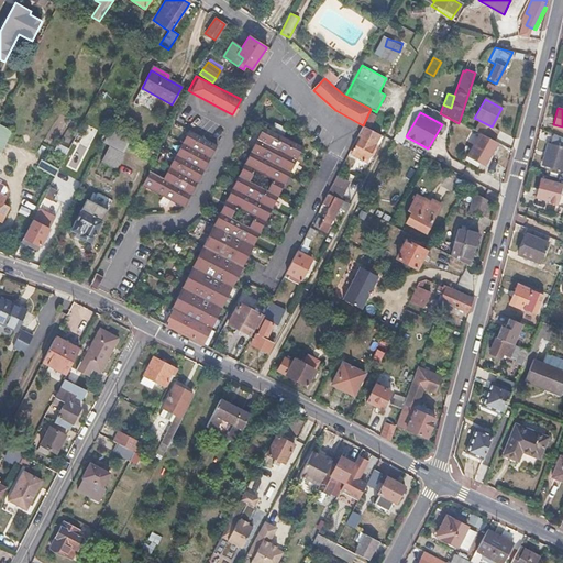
[(214,223),(205,242),(194,262),(184,282),(174,301),(163,324),(202,344),(214,322),(224,302),(234,283),(243,264),(254,243),(261,230),(272,208),(277,196),(290,172),(302,146),(264,125),(251,151),(239,175),(232,187),(221,210),(214,223)]
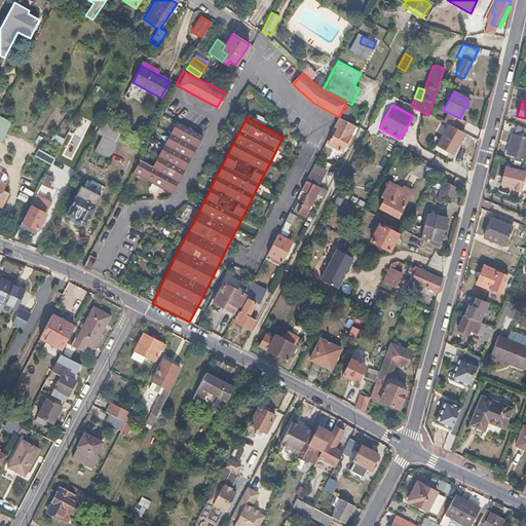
[(330,133),(333,135),(328,144),(341,152),(350,136),(338,128),(340,125),(341,126),(345,120),(339,117),(330,133)]
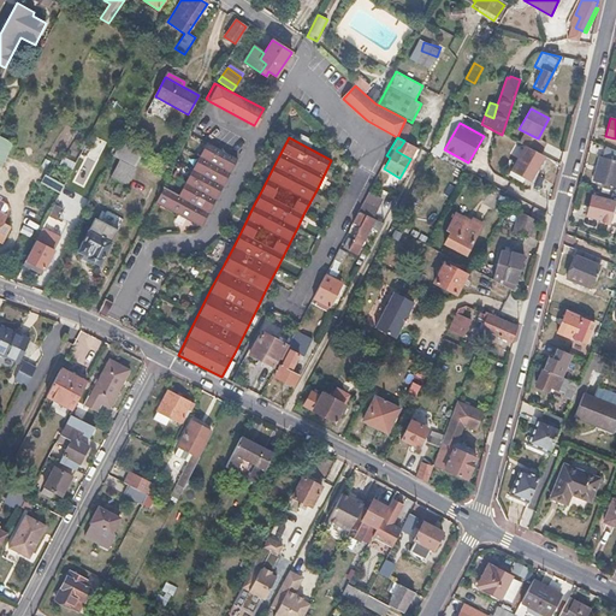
[(129,146),(120,142),(116,152),(123,155),(129,146)]
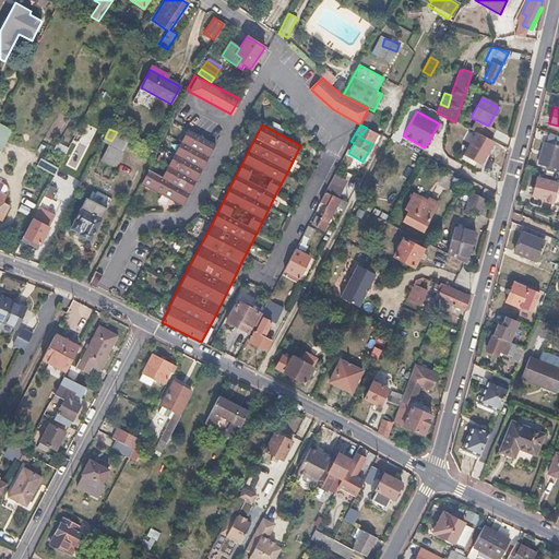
[(177,155),(171,167),(165,179),(149,170),(142,183),(183,206),(191,192),(197,181),(203,169),(210,157),(216,145),(190,131),(183,143),(177,155)]
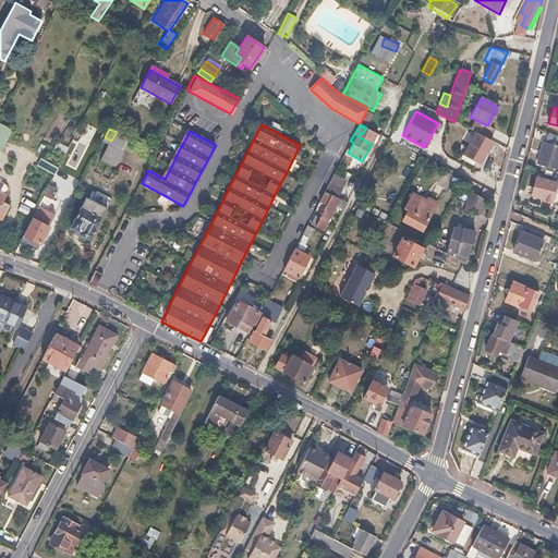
[(131,140),(117,132),(111,141),(126,147),(131,140)]
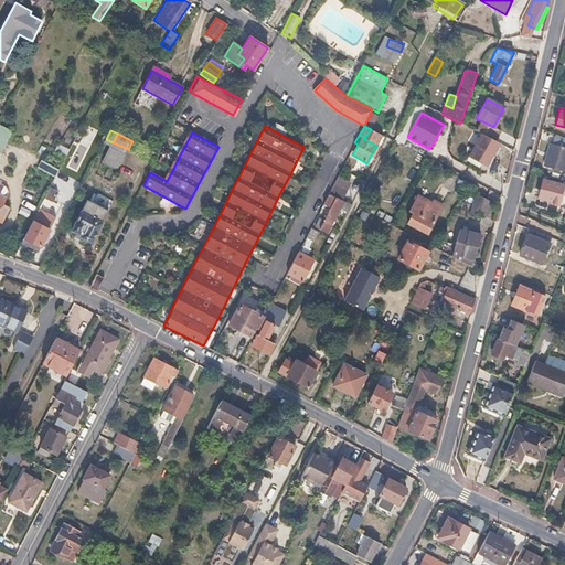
[(498,142),(480,134),(468,158),(486,167),(498,142)]
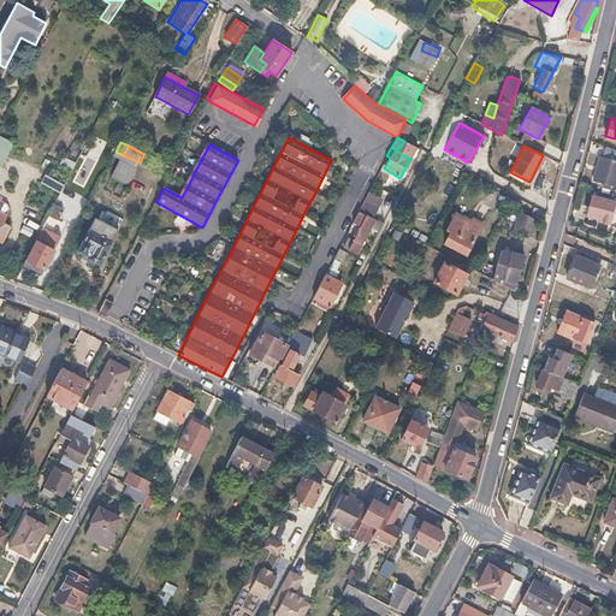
[(604,153),(602,153),(593,178),(615,185),(615,181),(615,149),(606,146),(604,153)]
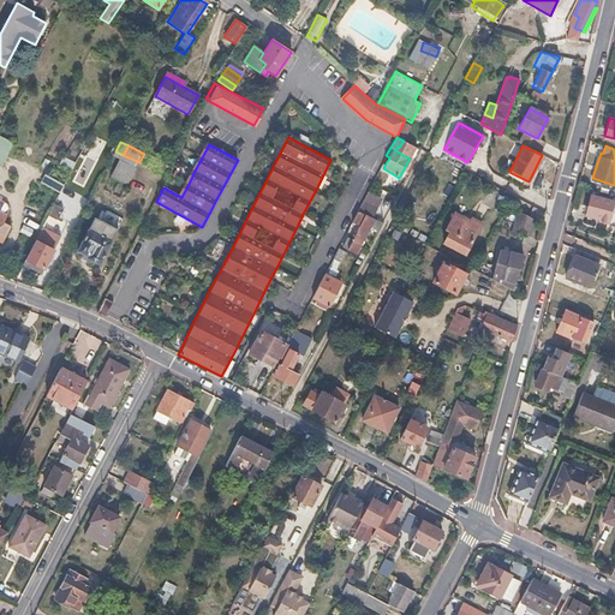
[(135,169),(119,160),(109,177),(126,186),(135,169)]
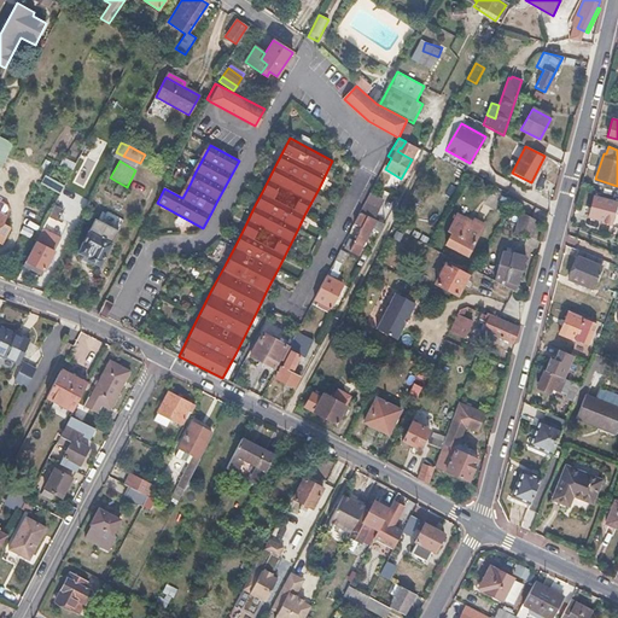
[(45,176),(41,185),(60,194),(64,186),(45,176)]
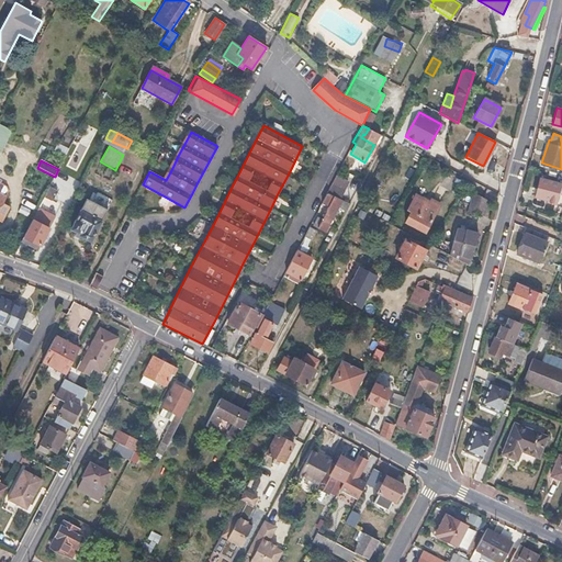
[(349,182),(336,176),(327,192),(340,200),(349,182)]
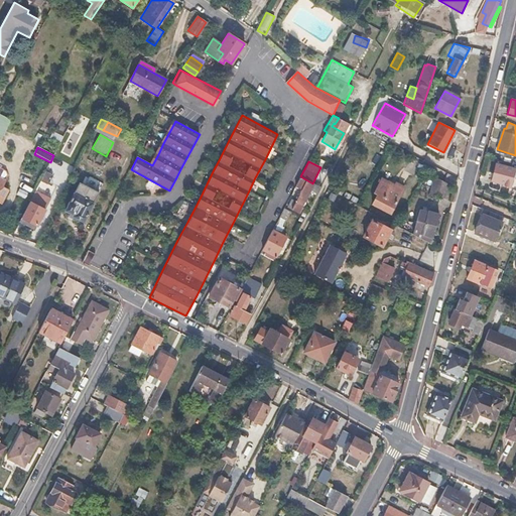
[(515,167),(495,162),(491,179),(503,182),(503,184),(510,186),(511,183),(512,178),(515,167)]
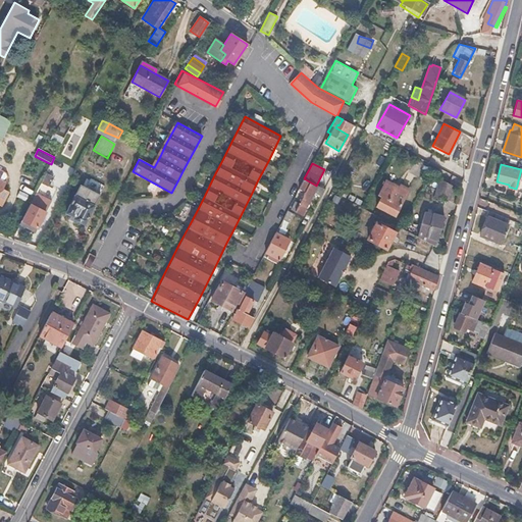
[(87,177),(83,186),(100,194),(104,186),(87,177)]
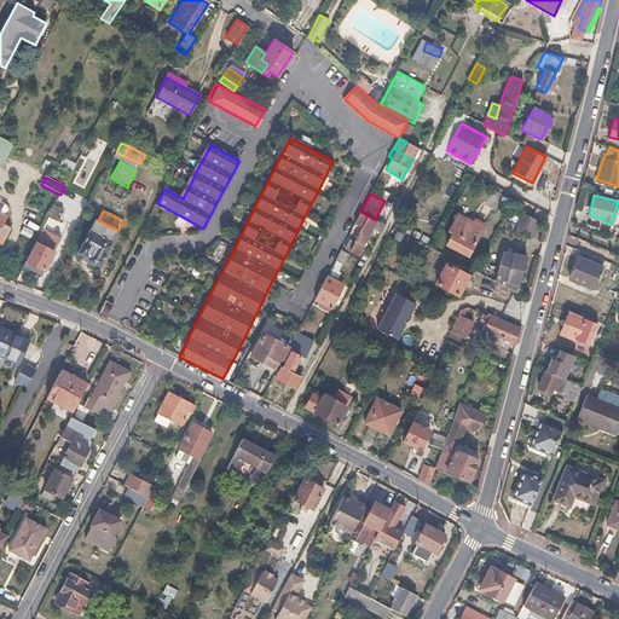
[(354,223),(363,227),(350,250),(357,255),(372,227),(381,231),(385,224),(375,220),(360,212),(354,223)]
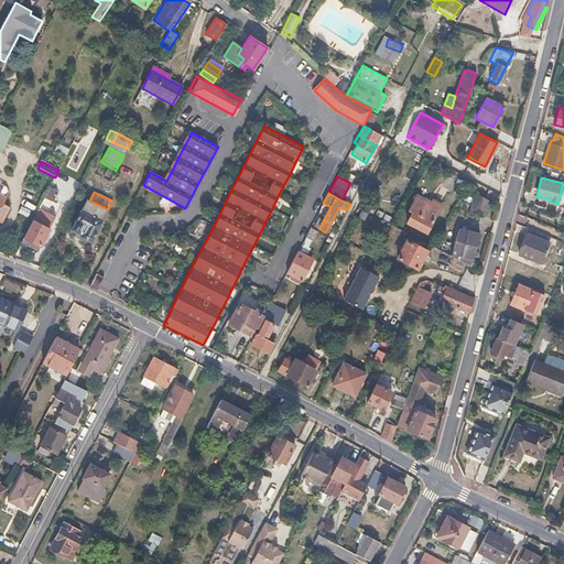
[(490,203),(479,196),(472,210),(483,217),(490,203)]
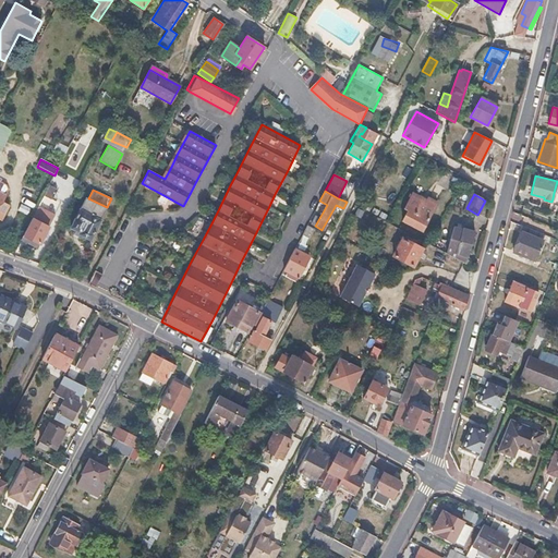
[(404,208),(408,210),(402,220),(422,232),(438,203),(428,197),(424,205),(411,197),(404,208)]
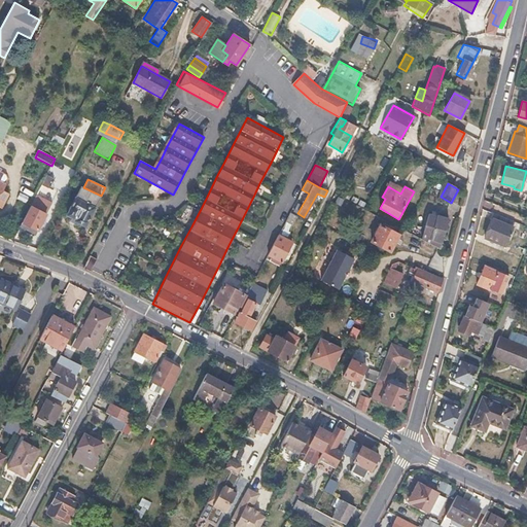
[(100,198),(80,187),(66,215),(72,218),(72,217),(76,219),(75,221),(84,226),(100,198)]
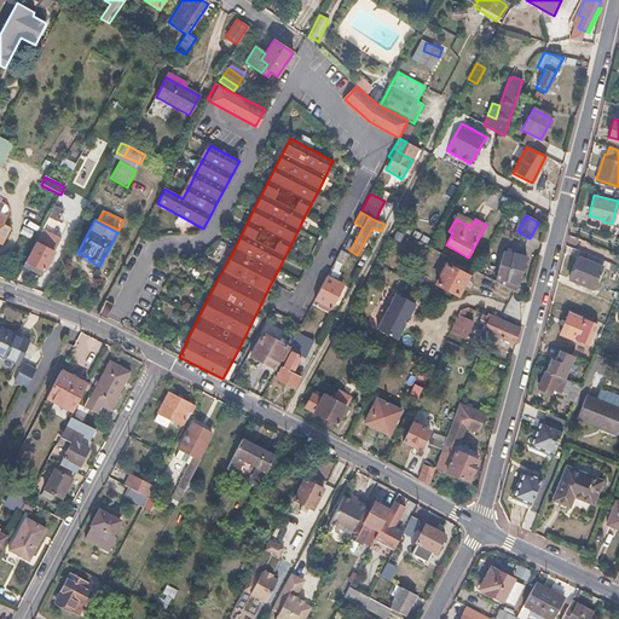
[(52,225),(46,221),(40,233),(46,237),(52,225)]
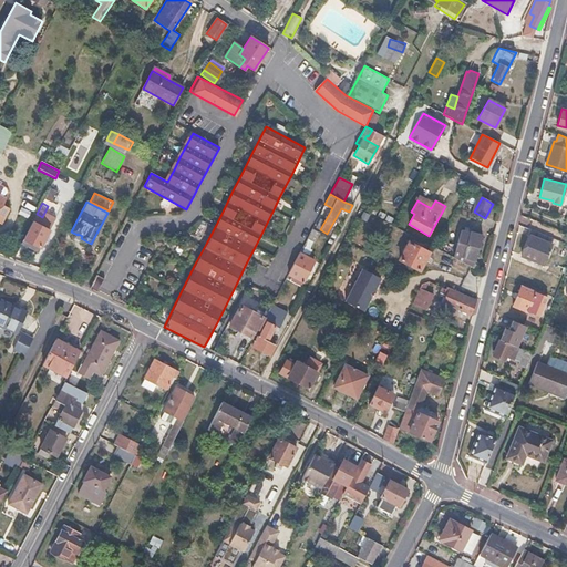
[(42,217),(37,214),(21,245),(39,254),(47,238),(49,239),(53,230),(45,227),(49,220),(42,217)]
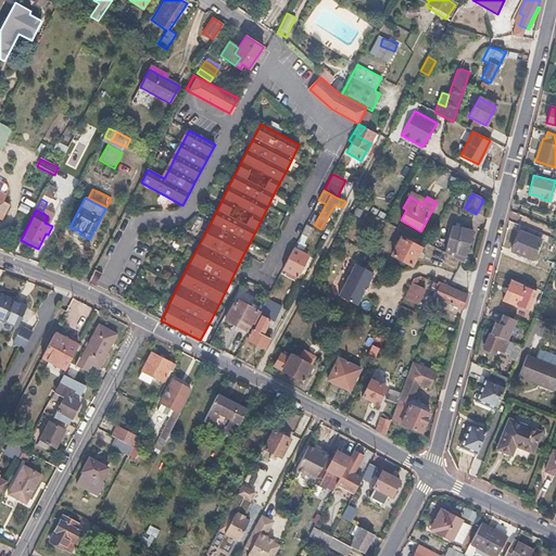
[(312,228),(305,225),(301,232),(307,236),(312,228)]
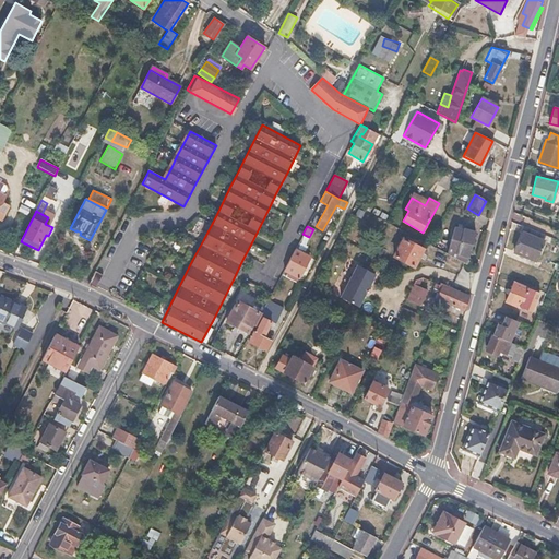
[(520,230),(522,232),(514,250),(535,259),(545,235),(522,226),(520,230)]
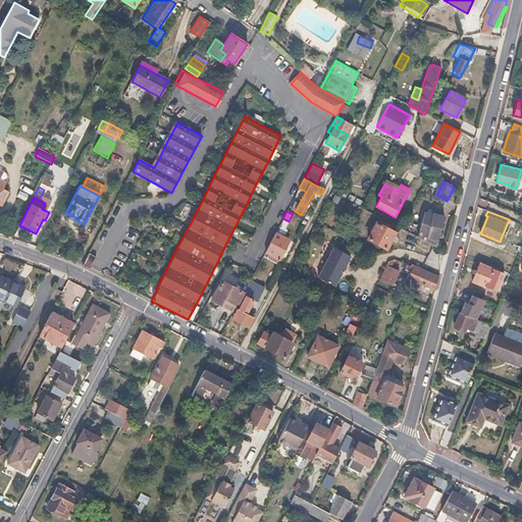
[(430,220),(427,219),(423,236),(436,240),(444,216),(432,213),(430,220)]
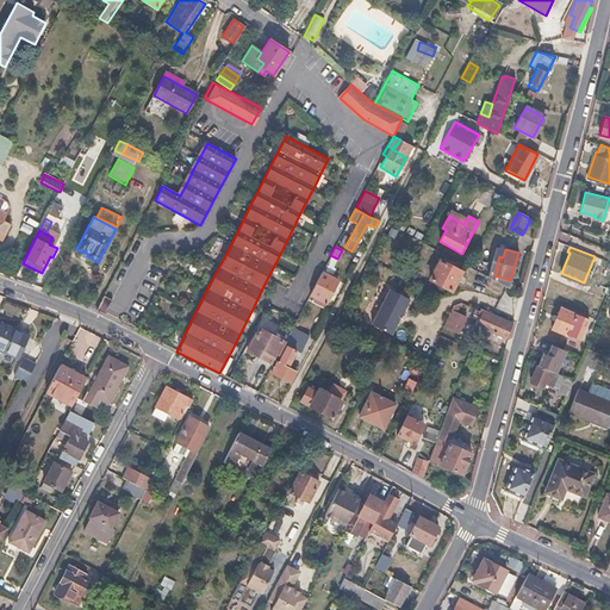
[(461,272),(440,260),(429,280),(450,291),(461,272)]
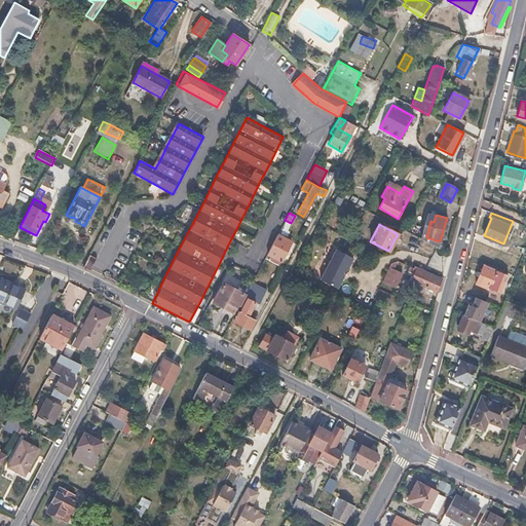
[(291,241),(277,234),(267,254),(270,256),(268,259),(277,265),(279,261),(280,261),(291,241)]
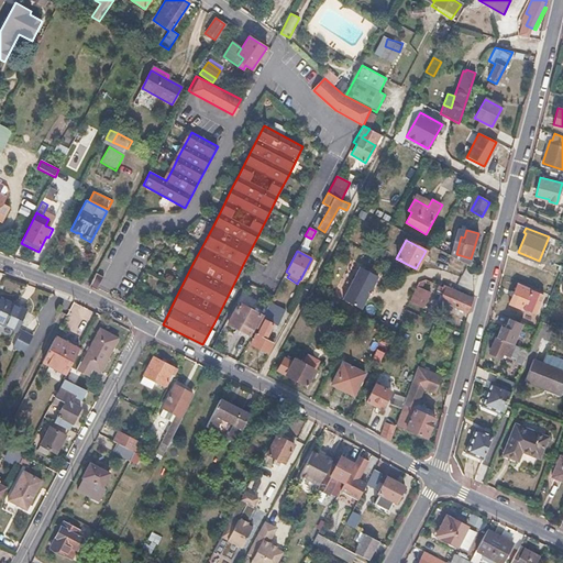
[(377,276),(359,267),(342,299),(361,309),(377,276)]
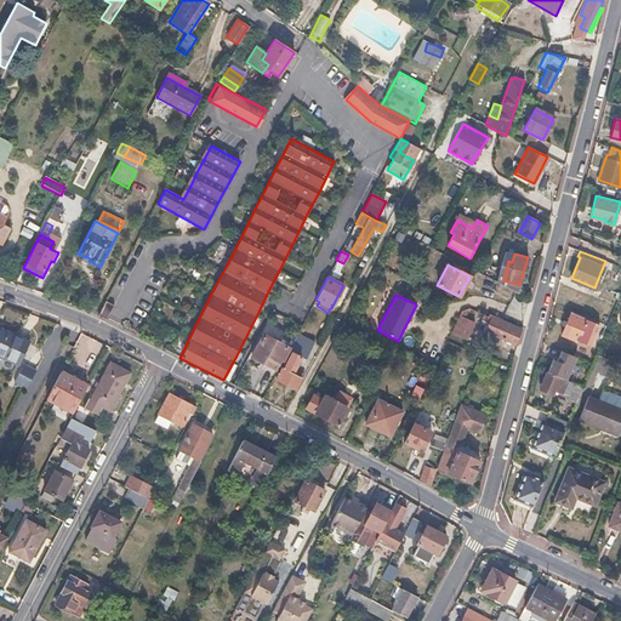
[(113,306),(106,301),(97,315),(106,319),(113,306)]
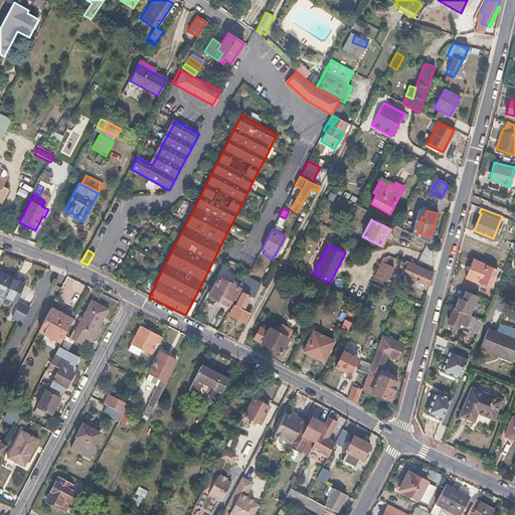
[(383,262),(394,267),(397,260),(386,254),(383,262)]
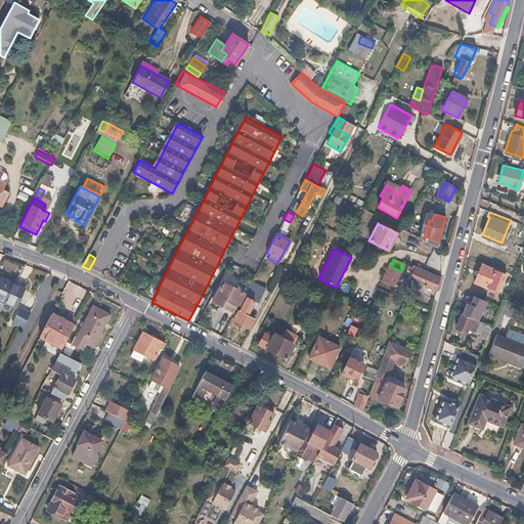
[(387,266),(379,263),(373,276),(381,280),(387,266)]
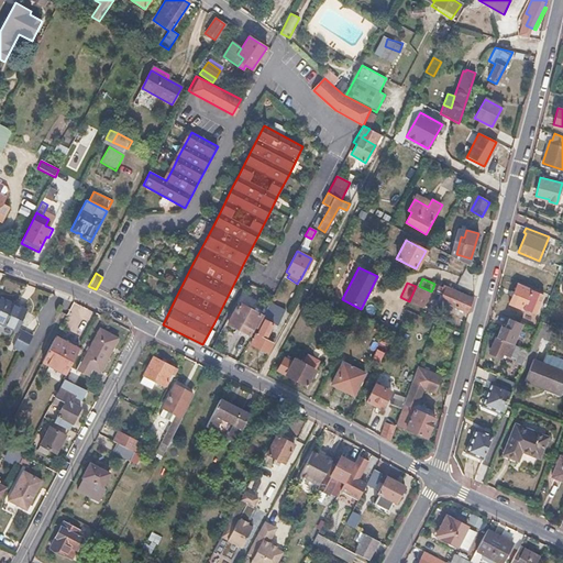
[(434,291),(442,295),(440,300),(465,312),(472,298),(442,285),(441,287),(438,285),(434,291)]
